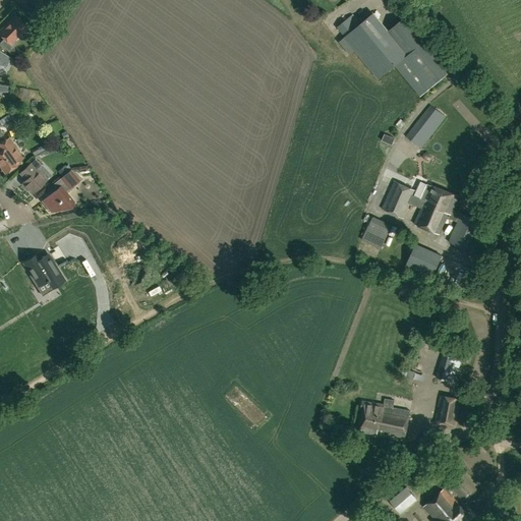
[(395,66),(420,97),(450,72),(404,18),(388,32),(372,14),(360,24),(352,15),(337,29),(379,78),(395,66)]
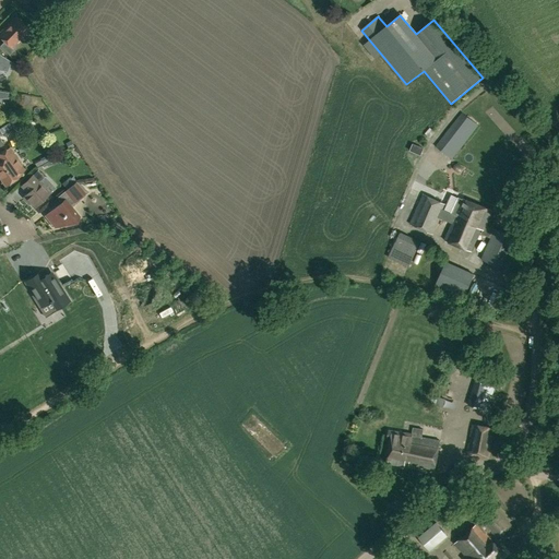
[(16,16),(0,33),(0,37),(4,42),(0,46),(10,57),(15,51),(11,48),(30,30),(16,16)]
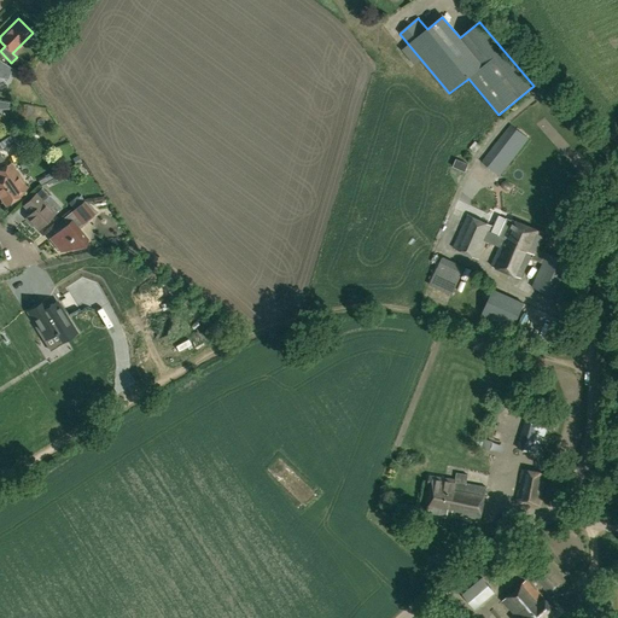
[(39,29),(31,35),(35,39),(42,33),(39,29)]
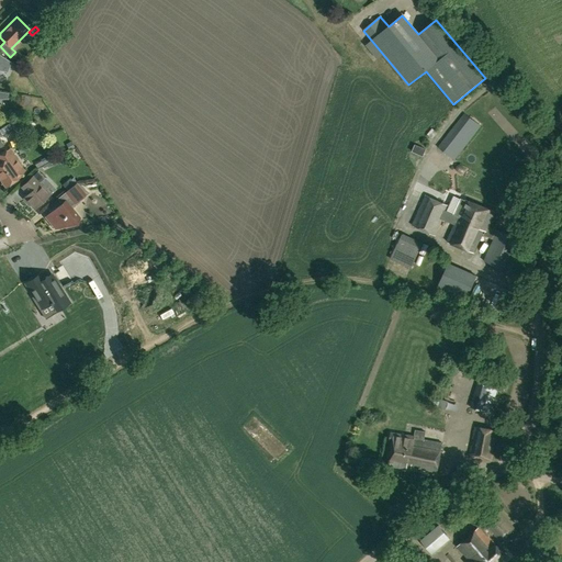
[(0,70),(8,72),(11,63),(0,55),(0,70)]
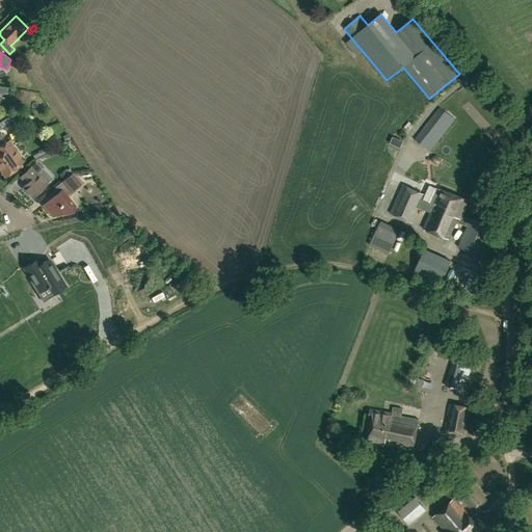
[(429,152),(455,118),(440,107),(414,139),(429,152)]
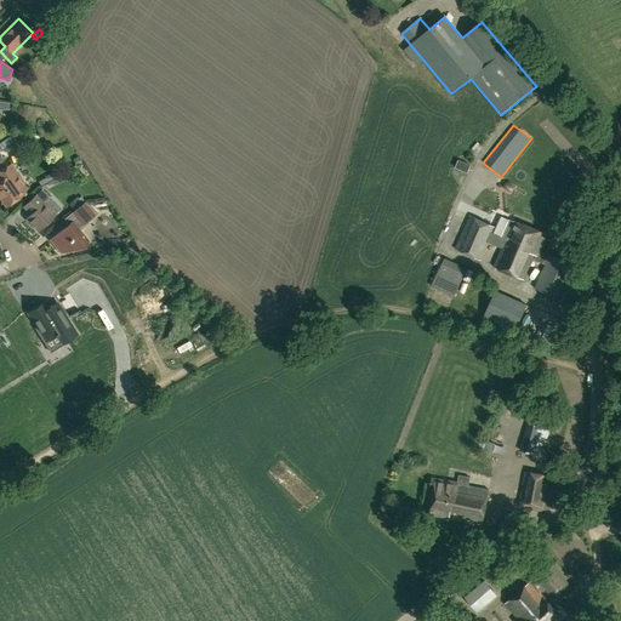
[(0,163),(4,161),(0,153),(0,152),(18,140),(13,132),(0,135),(0,163)]
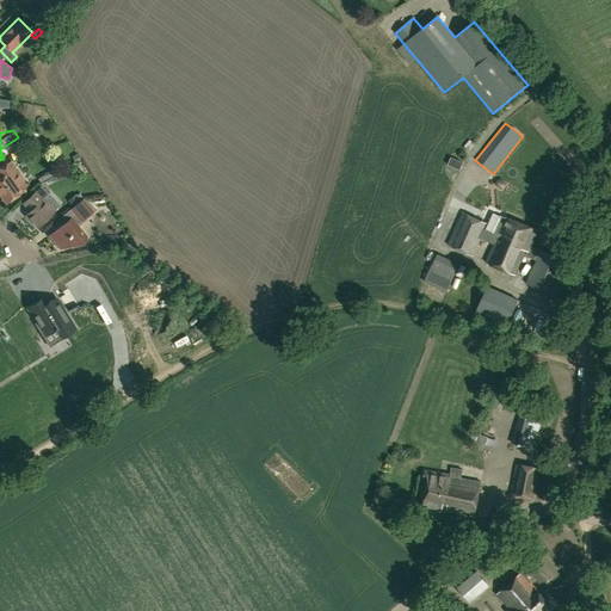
[(20,167),(34,162),(30,154),(18,159),(20,167)]
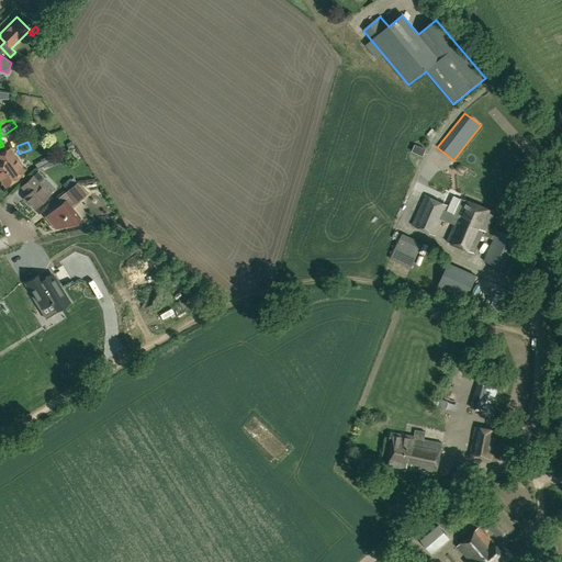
[(25,171),(10,149),(0,155),(0,161),(1,164),(0,164),(0,178),(7,187),(20,178),(19,176),(25,171)]
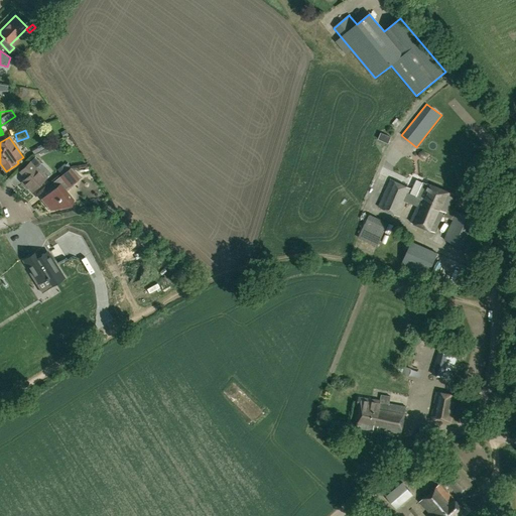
[(26,178),(22,182),(32,192),(45,179),(36,169),(41,164),(35,157),(20,172),(26,178)]
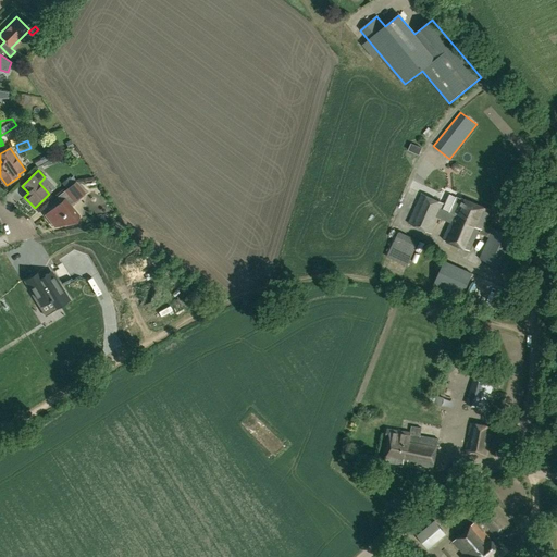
[(74,202),(85,194),(75,182),(65,190),(70,196),(66,199),(65,199),(46,215),(54,227),(77,222),(79,217),(70,205),(74,201),(74,202)]
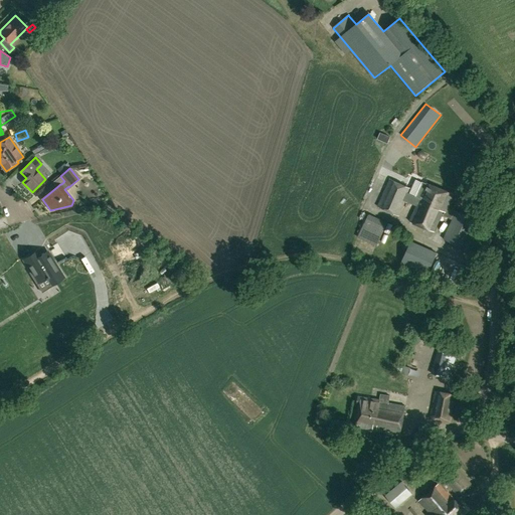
[(389,179),(377,207),(398,216),(405,201),(409,193),(411,188),(389,179)]
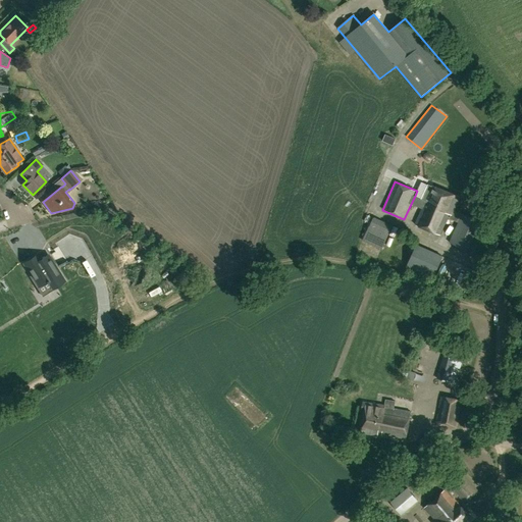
[(415,196),(411,204),(422,209),(415,224),(439,236),(449,214),(451,215),(452,215),(454,210),(460,198),(432,186),(432,187),(428,185),(421,181),(417,191),(415,196)]
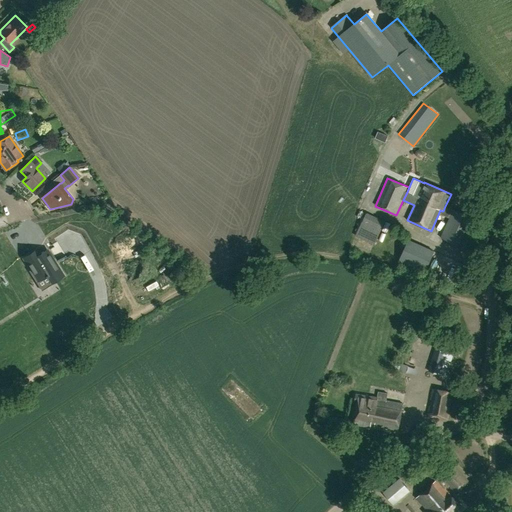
[(442,211),(441,215),(450,219),(441,238),(462,247),(474,219),(454,210),(453,210),(445,206),(443,211),(442,211)]
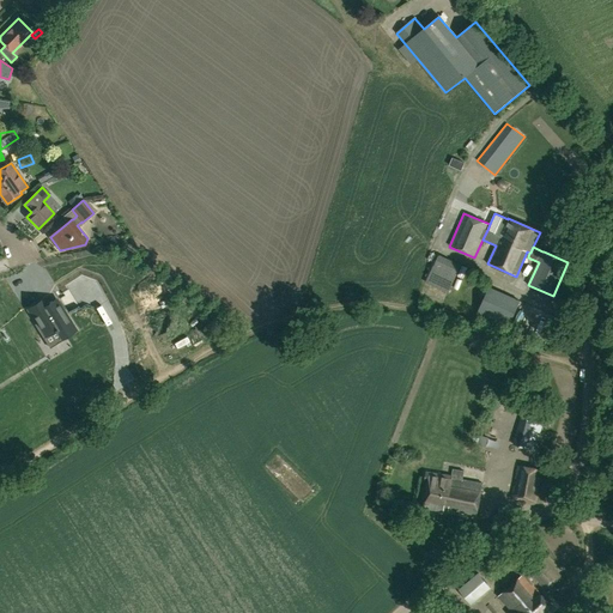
[(455,280),(434,271),(428,284),(449,293),(455,280)]
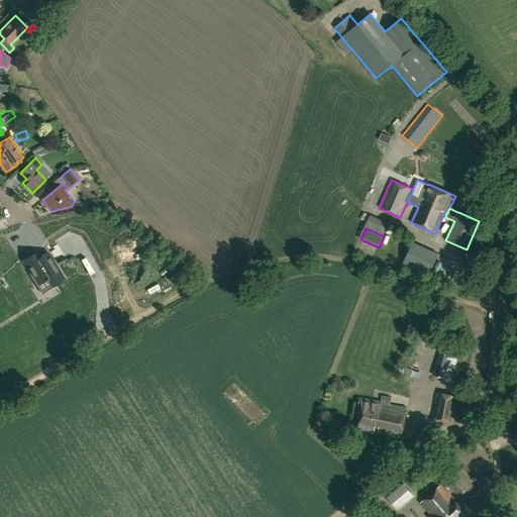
[(438,254),(412,243),(403,265),(428,277),(438,254)]
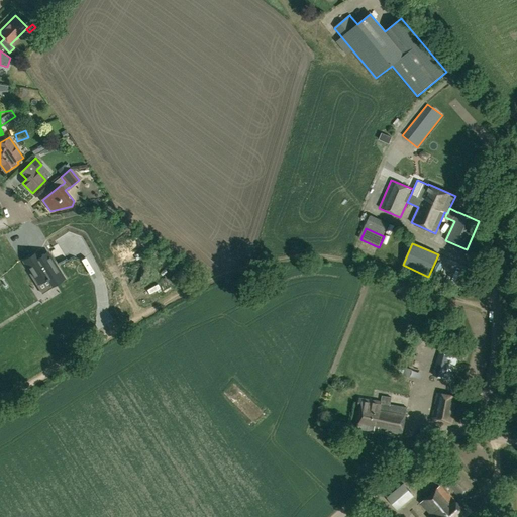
[(34,254),(24,261),(31,273),(29,274),(36,284),(47,277),(53,285),(54,284),(64,278),(47,252),(40,257),(37,252),(34,254)]
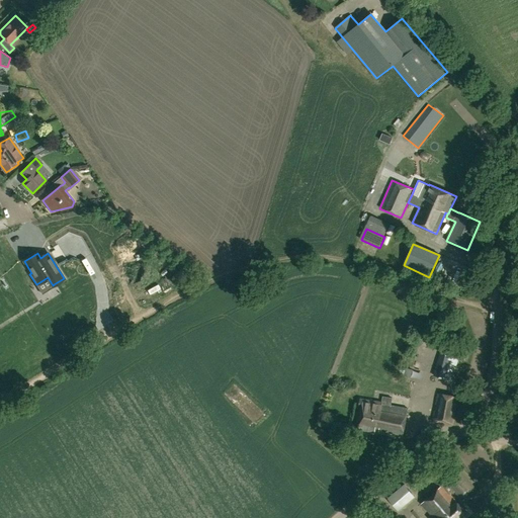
[(440,352),(434,375),(452,380),(458,357),(445,353),(440,352)]
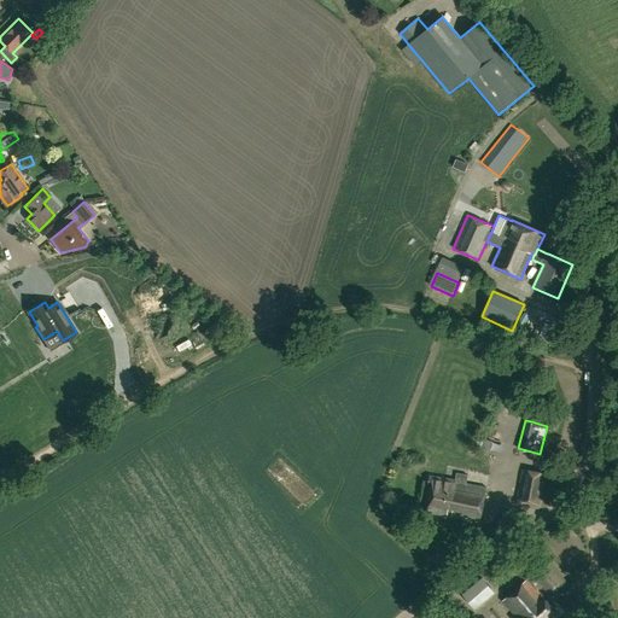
[(541,507),(547,474),(523,470),(517,502),(541,507)]
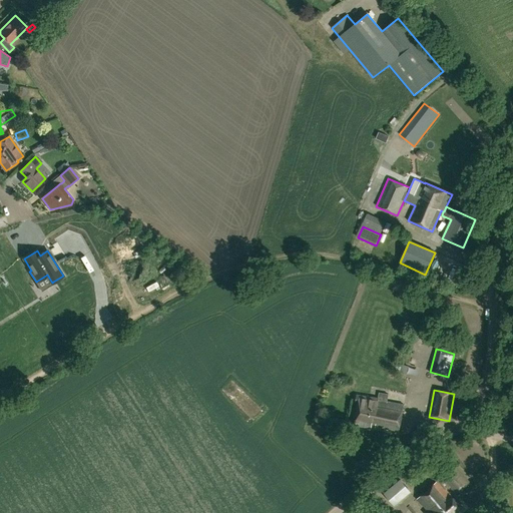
[(358,404),(355,426),(372,429),(372,428),(400,432),(404,405),(388,403),(389,395),(380,394),(379,399),(359,396),(357,396),(356,404),(358,404)]
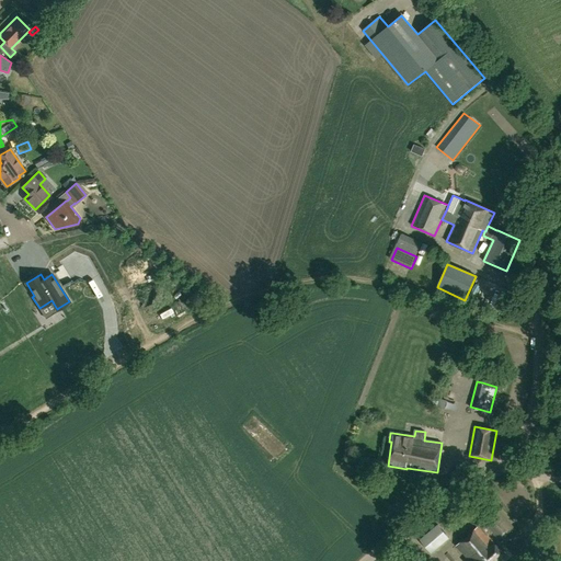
[(496,510),(483,523),(491,531),(499,540),(513,528),(496,510)]
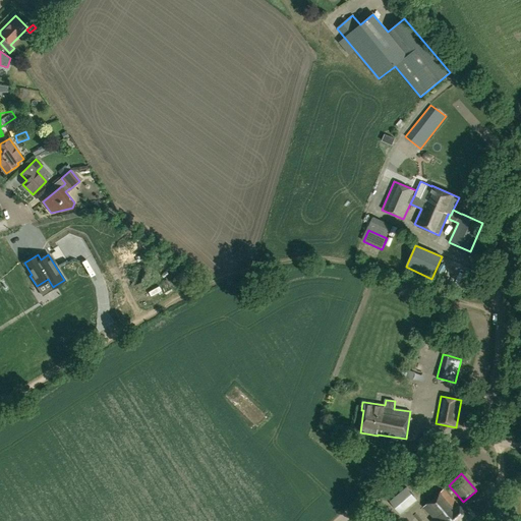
[(453,497),(456,494),(449,485),(423,507),(436,520),(461,520),(469,515),(453,497)]
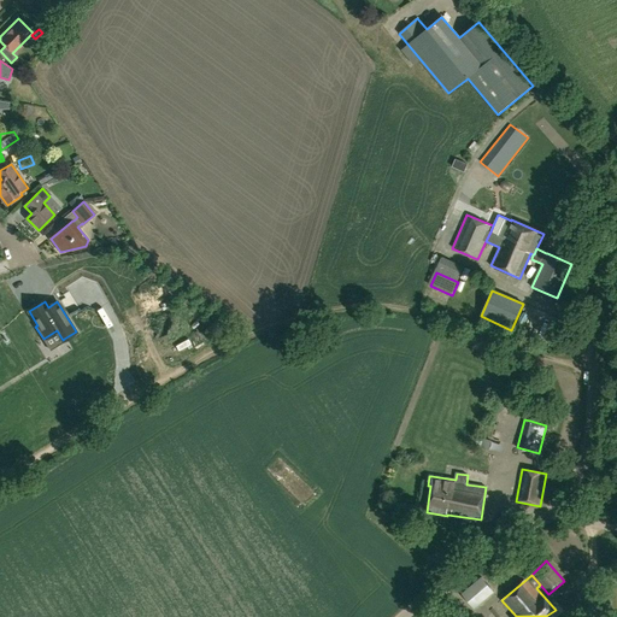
[(494,592),(481,577),(462,594),(474,609),(494,592)]
